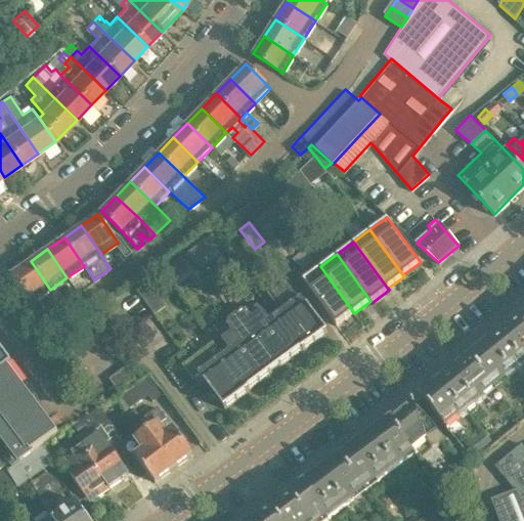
[(33,302),(50,290),(31,261),(12,273),(33,302)]
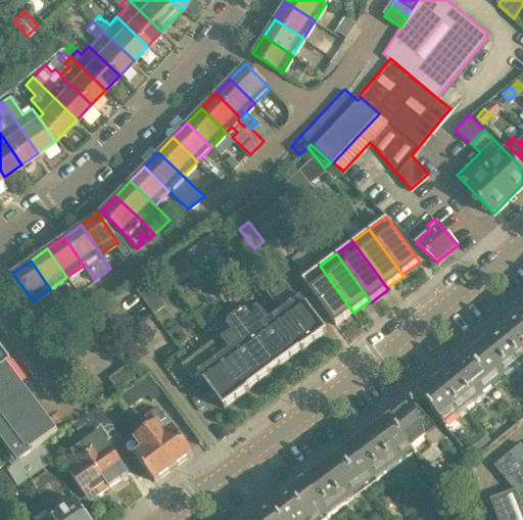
[(352,312),(320,266),(302,279),(336,324),(352,312)]
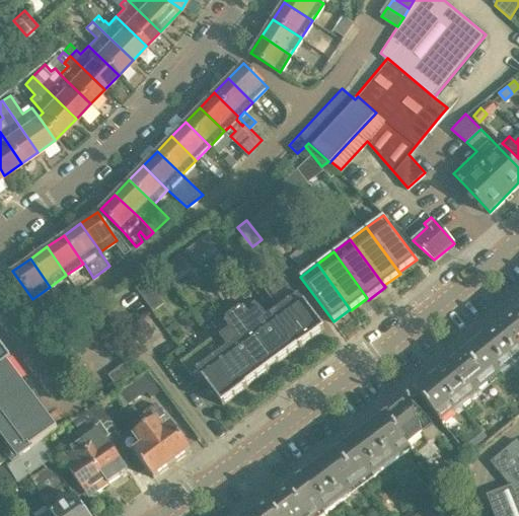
[(191,375),(197,370),(222,403),(246,385),(299,346),(300,347),(324,328),(285,275),(279,274),(266,284),(265,290),(278,308),(268,315),(260,305),(249,313),(245,307),(240,306),(226,316),(226,322),(230,327),(220,336),(227,346),(221,351),(211,338),(180,361),(191,375)]
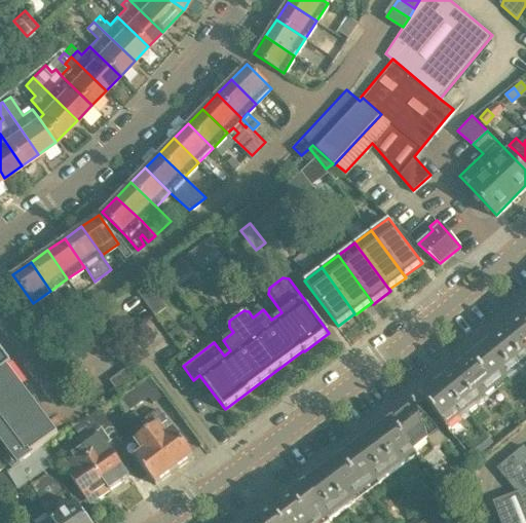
[(157,297),(146,284),(136,291),(147,305),(157,297)]
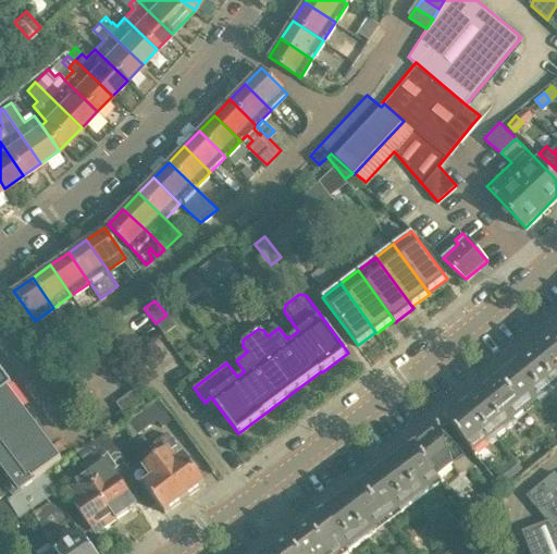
[(502,376),(499,378),(528,413),(556,388),(556,344),(549,336),(547,339),(544,337),(540,342),(540,345),(511,368),(507,368),(503,372),(502,376)]
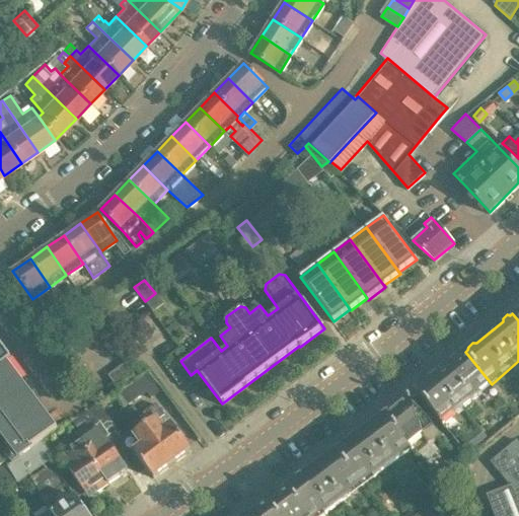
[(0,430),(19,456),(41,441),(58,428),(8,361),(11,359),(0,343),(0,430)]
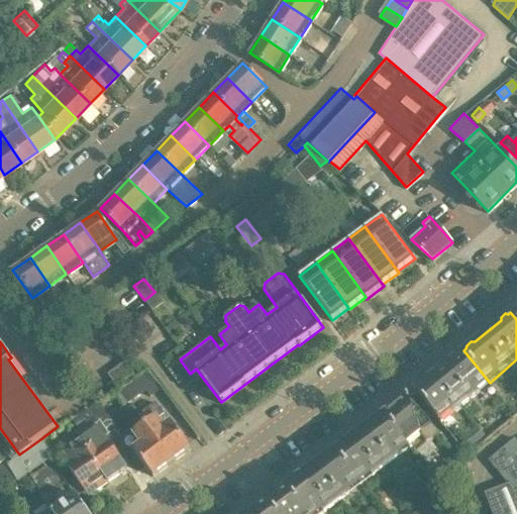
[(441,422),(490,383),(463,350),(461,351),(458,350),(453,355),(452,358),(426,380),(423,380),(418,384),(418,387),(415,389),(441,422)]
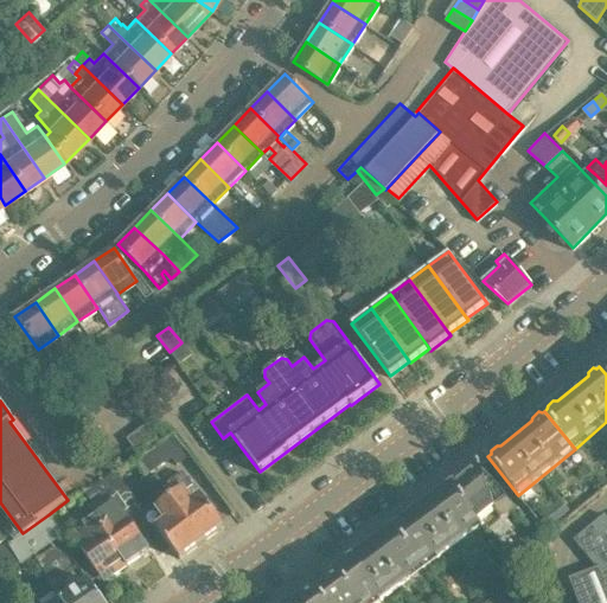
[(155,436),(146,423),(126,437),(136,450),(155,436)]
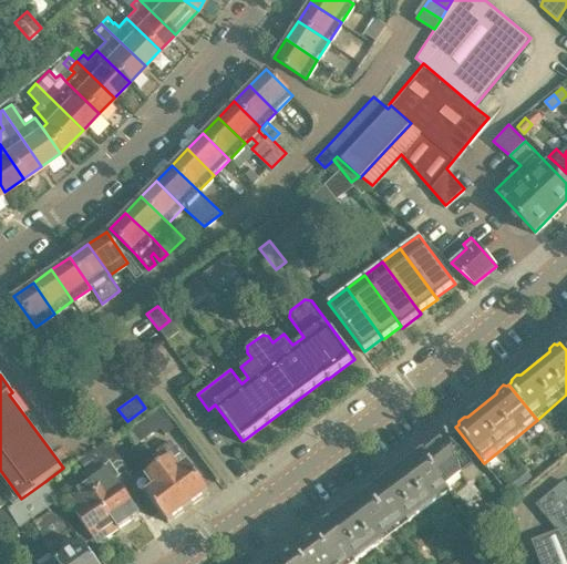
[(126,429),(135,443),(163,423),(165,427),(174,420),(162,402),(131,426),(126,429)]
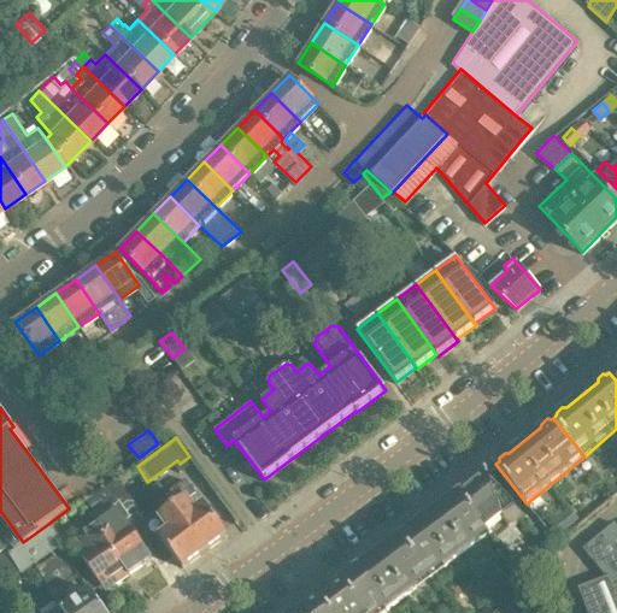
[(493,541),(522,518),(523,517),(487,472),(485,473),(482,471),(468,482),(470,484),(460,491),(489,532),(488,534),(493,541)]
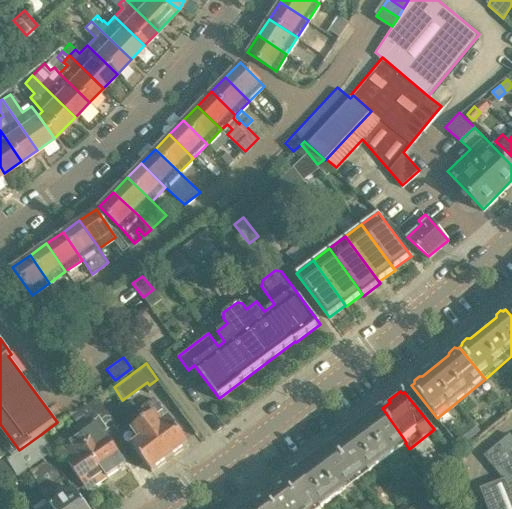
[(151,469),(188,442),(154,395),(130,413),(134,419),(121,428),(151,469)]
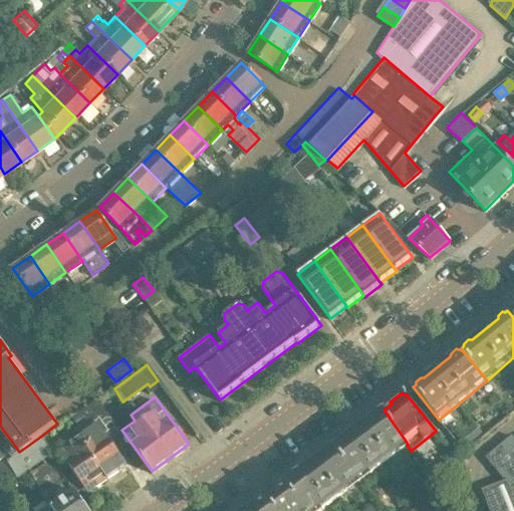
[(126,464),(101,428),(113,420),(98,400),(95,401),(70,416),(76,423),(89,415),(96,425),(82,434),(90,446),(87,448),(106,477),(126,464)]
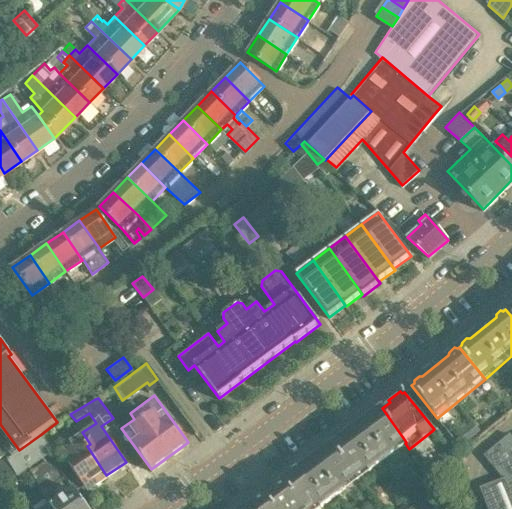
[(467,413),(477,405),(472,398),(461,406),(467,413)]
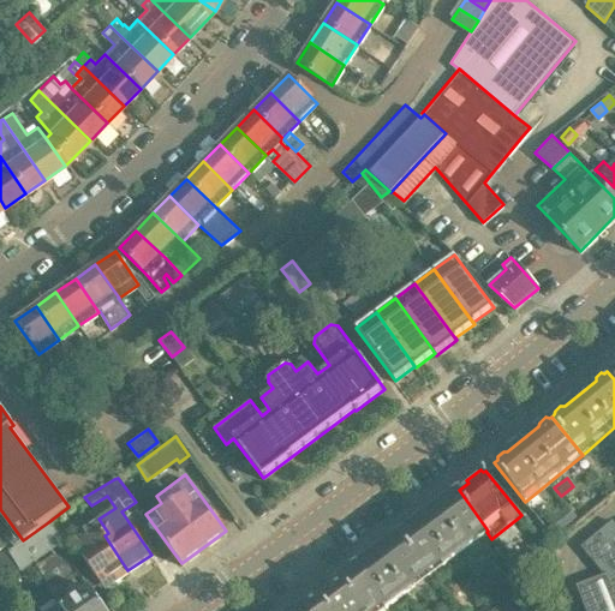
[(402,533),(399,534),(429,575),(487,532),(488,531),(459,490),(455,493),(452,492),(445,497),(445,501),(412,526),(408,525),(402,529),(402,533)]
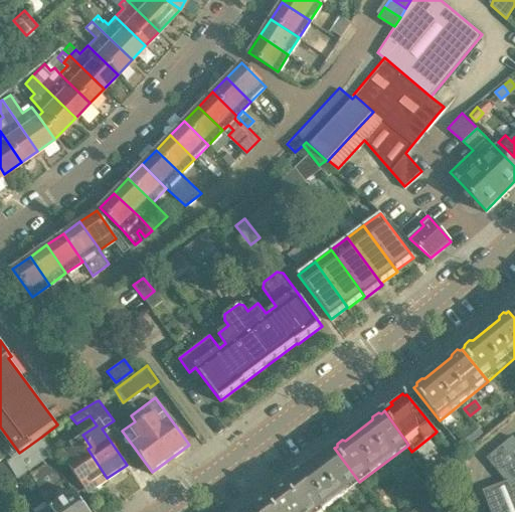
[(465,446),(468,444),(483,432),(474,420),(456,435),(465,446)]
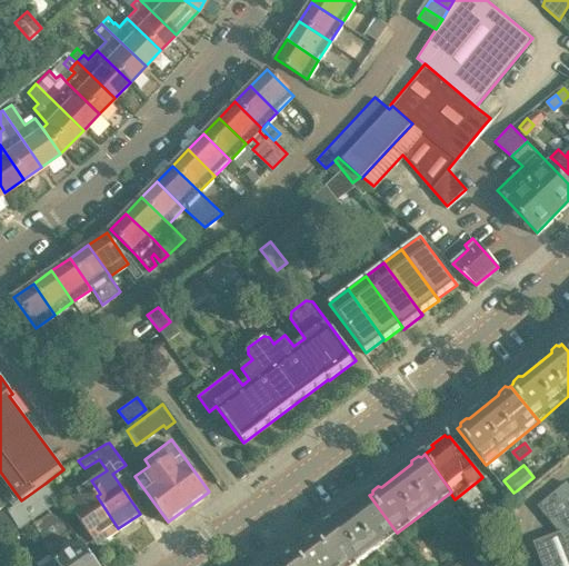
[(57,477),(47,485),(55,495),(63,487),(57,477)]
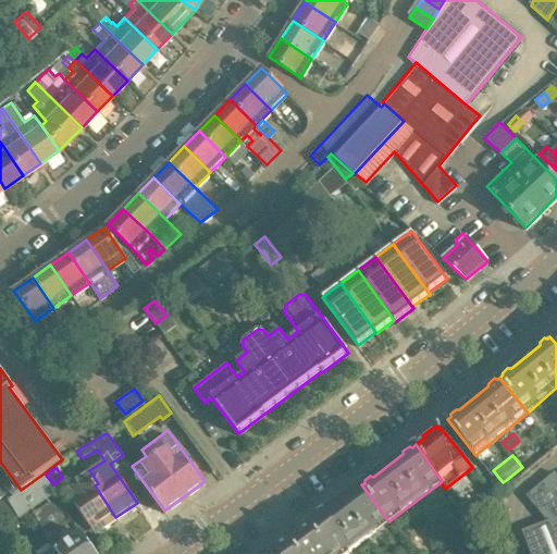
[(556,553),(556,471),(555,469),(525,493),(528,495),(548,519),(521,529),(531,553),(556,553)]
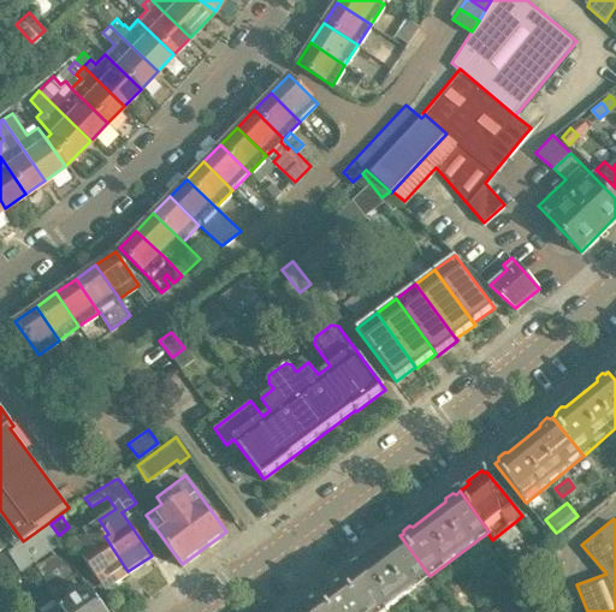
[(108,534),(99,520),(77,535),(86,547),(81,551),(106,587),(128,571),(105,536),(108,534)]
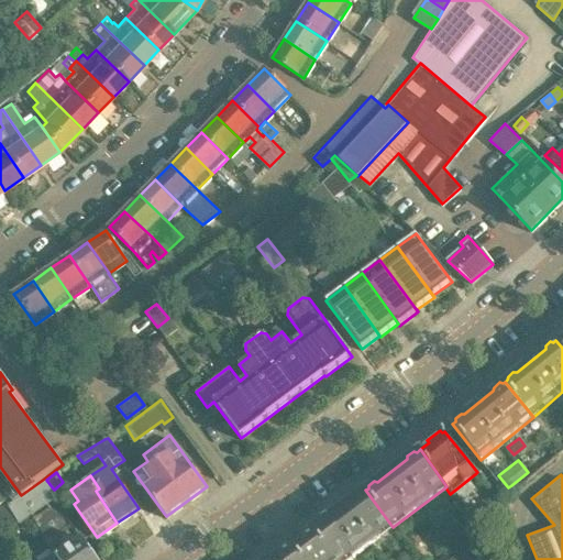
[(44,479),(21,495),(8,505),(12,512),(20,523),(31,514),(46,503),(56,495),(44,479)]
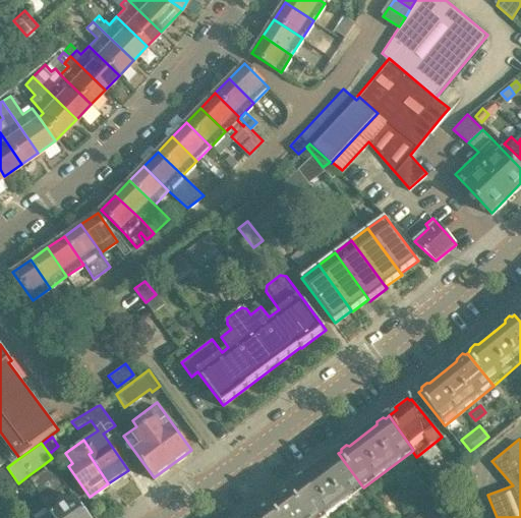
[(329,513),(363,487),(338,453),(336,455),(333,454),(328,458),(328,461),(303,479),(329,513)]
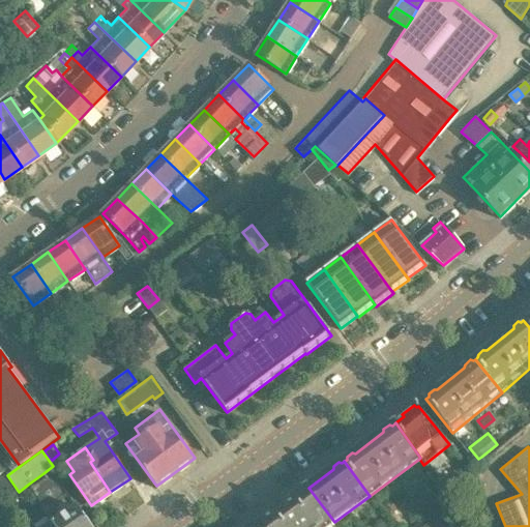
[(0,487),(0,488),(11,481),(7,475),(5,472),(0,474),(0,487)]
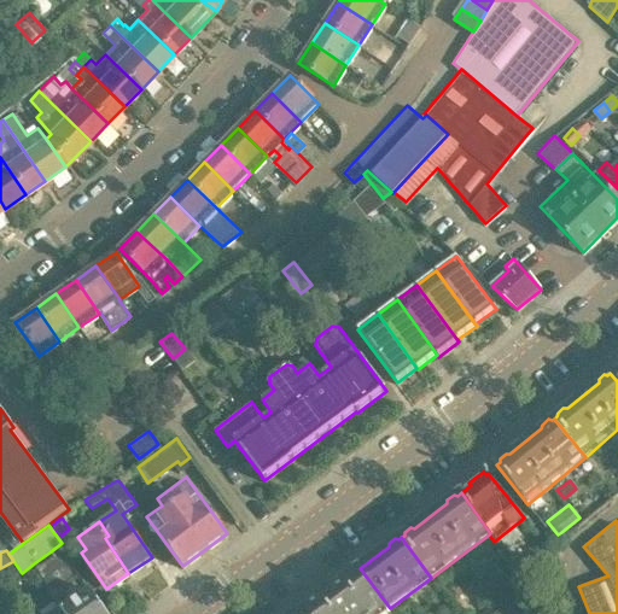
[(106,613),(89,589),(71,562),(51,551),(34,563),(59,607),(63,613),(106,613)]
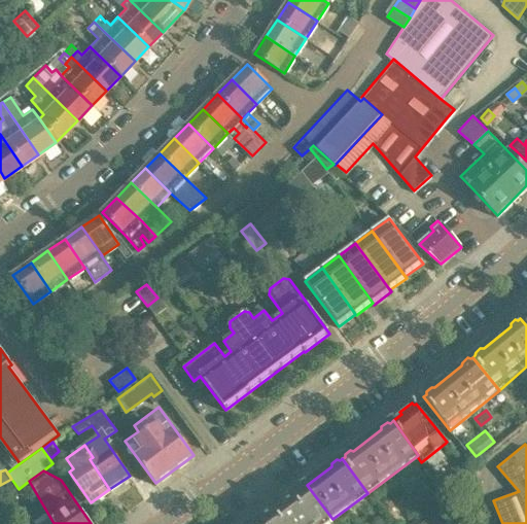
[(294,494),(287,499),(288,499),(292,497),(312,523),(325,523),(332,519),(307,485),(303,488),(300,487),(294,491),(294,494)]
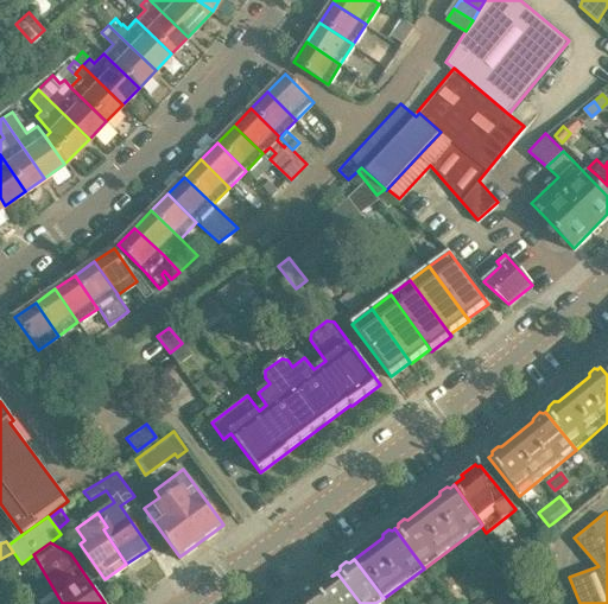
[(360,603),(337,573),(333,576),(331,576),(312,590),(311,590),(309,590),(302,595),(302,598),(299,599),(302,603),(360,603)]
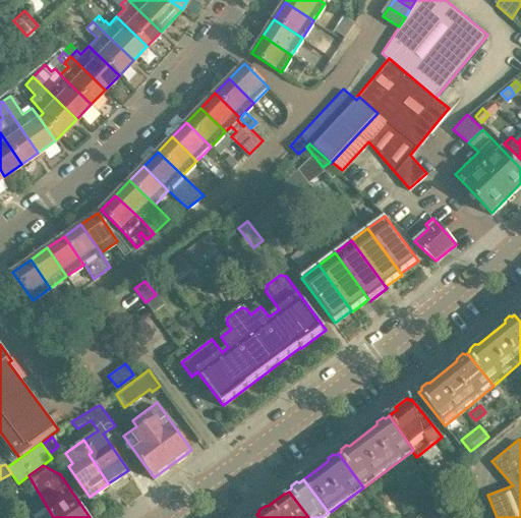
[(405,517),(406,517),(415,517),(443,498),(440,492),(405,517)]
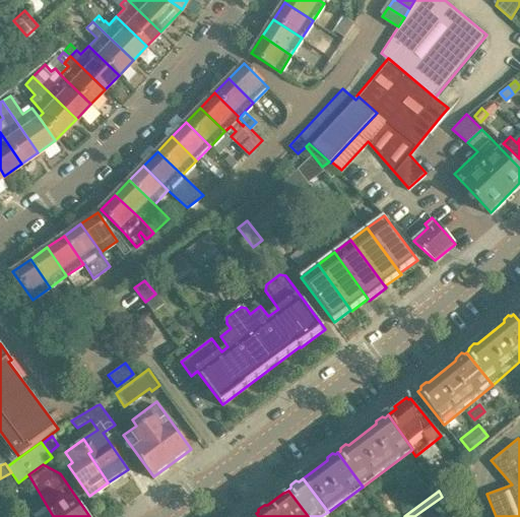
[(448,516),(442,497),(414,516),(448,516)]
